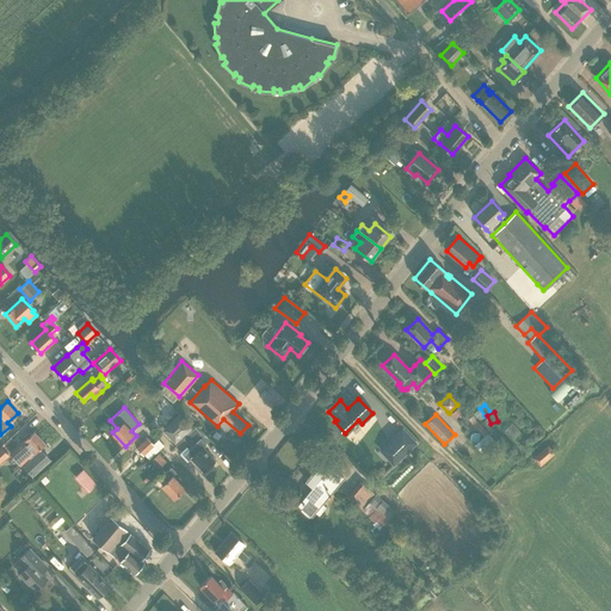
[(189,429),(189,427),(179,417),(165,430),(176,440),(184,432),(186,434),(191,430),(189,429)]
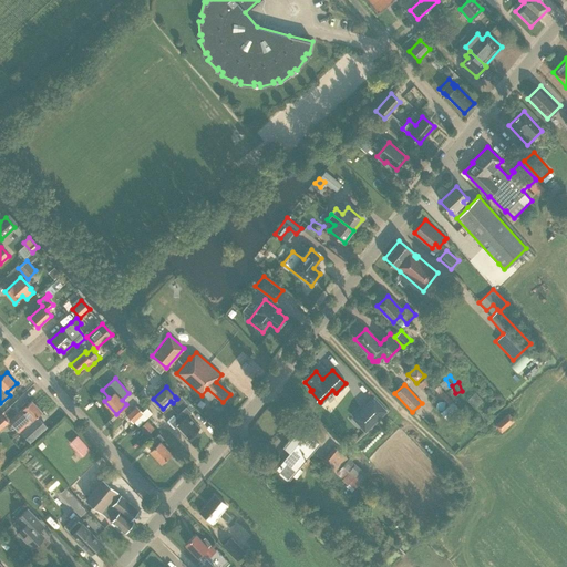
[(177,424),(189,437),(199,428),(195,422),(188,414),(191,412),(186,406),(188,404),(181,397),(169,406),(177,414),(182,420),(177,424)]
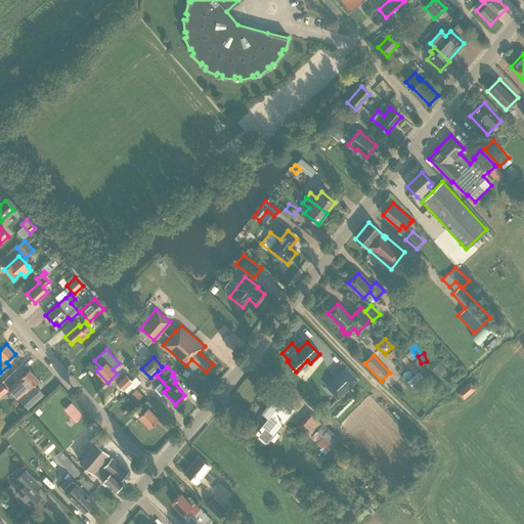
[(35,387),(33,385),(39,380),(29,369),(27,373),(25,370),(19,375),(22,377),(9,388),(28,407),(43,394),(35,386),(35,387)]
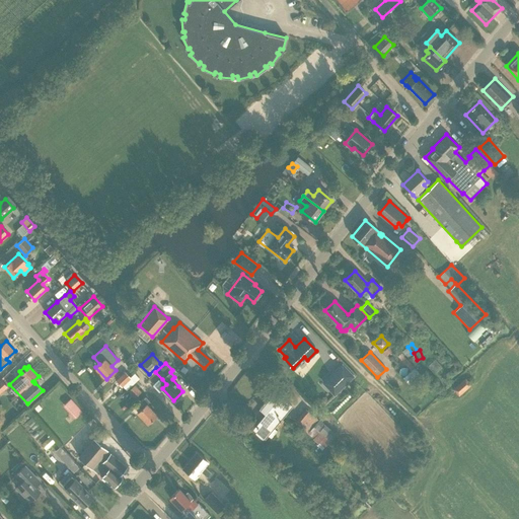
[(350,381),(339,370),(319,388),(329,399),(350,381)]
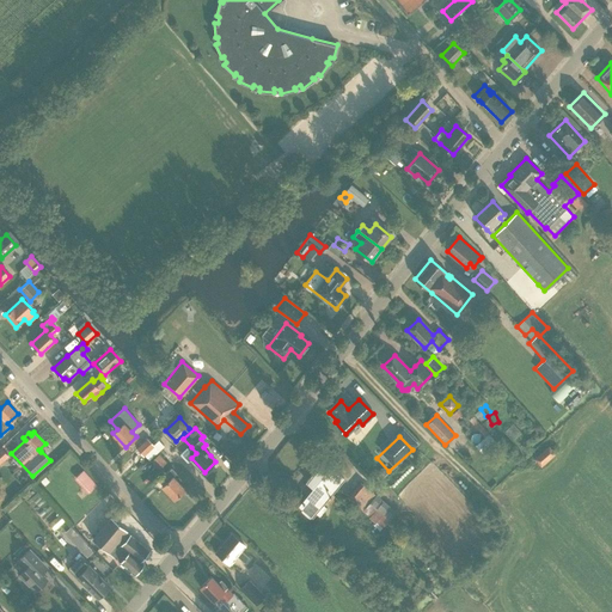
[(154,446),(147,438),(136,448),(144,457),(154,446)]
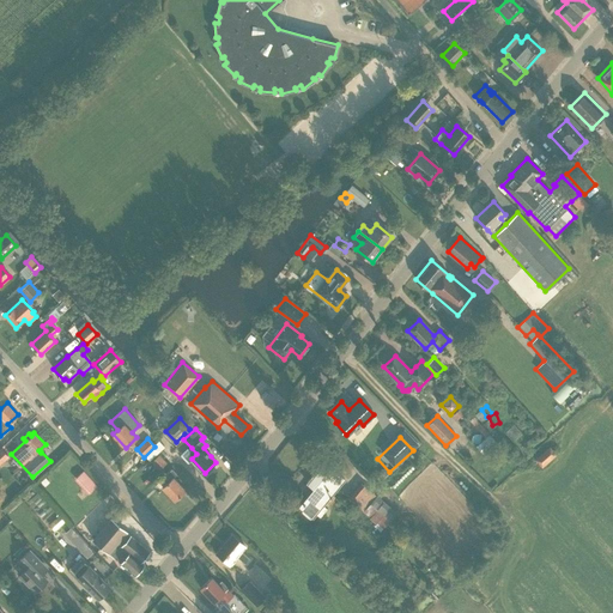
[(556,454),(550,447),(535,460),(541,467),(556,454)]
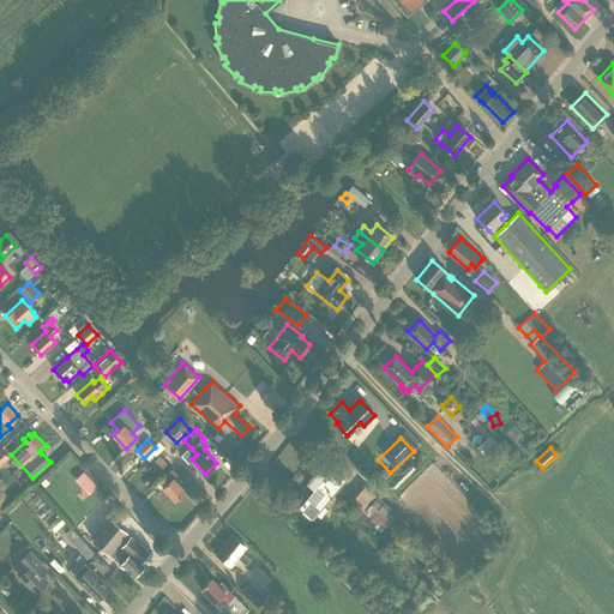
[(167,463),(158,455),(151,463),(160,470),(167,463)]
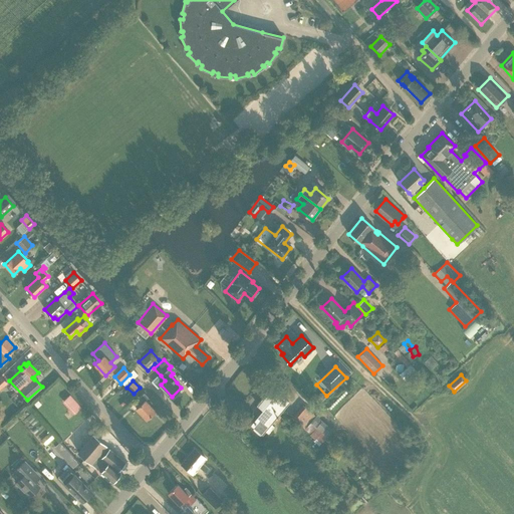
[(75,390),(66,397),(76,412),(85,405),(75,390)]
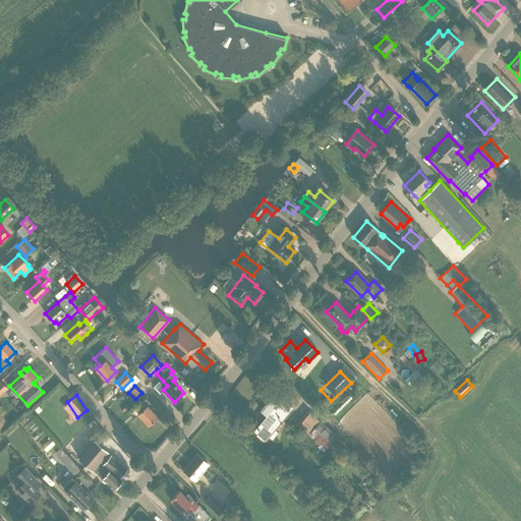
[(149,425),(158,416),(147,405),(150,403),(146,398),(139,404),(143,408),(137,414),(149,425)]
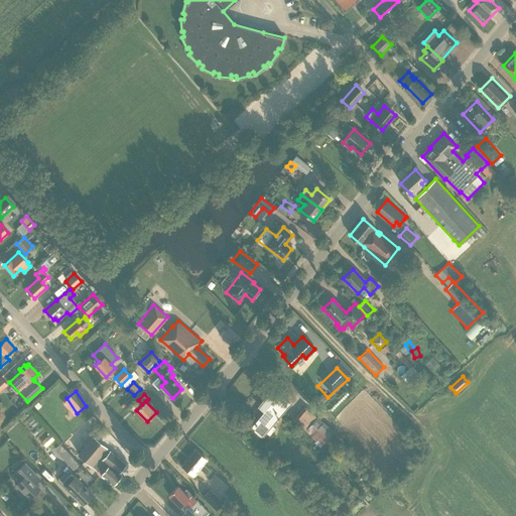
[(265,412),(253,426),(263,434),(289,402),(280,394),(275,400),(268,395),(259,407),(265,412)]
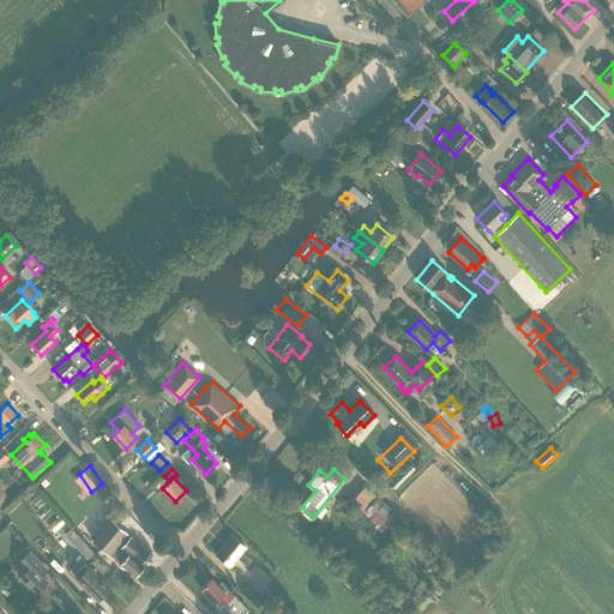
[(377,495),(361,482),(349,498),(363,511),(377,495)]
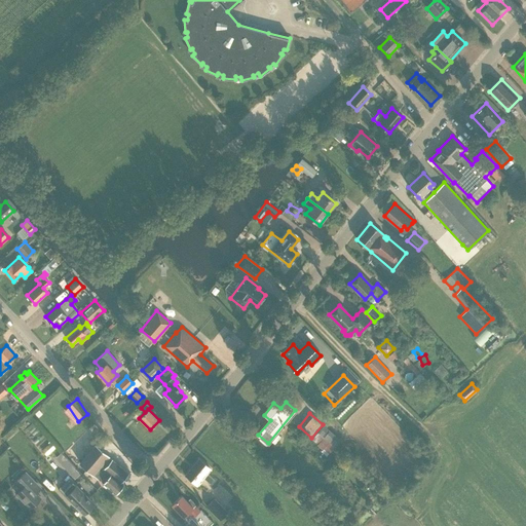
[(339,438),(323,424),(311,438),(329,451),(339,438)]
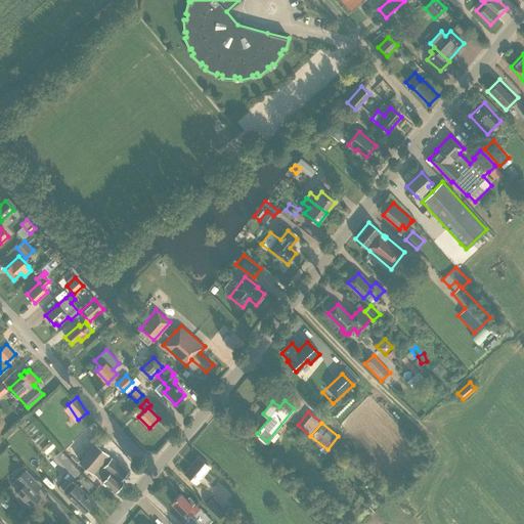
[(48,443),(52,448),(58,443),(55,438),(48,443)]
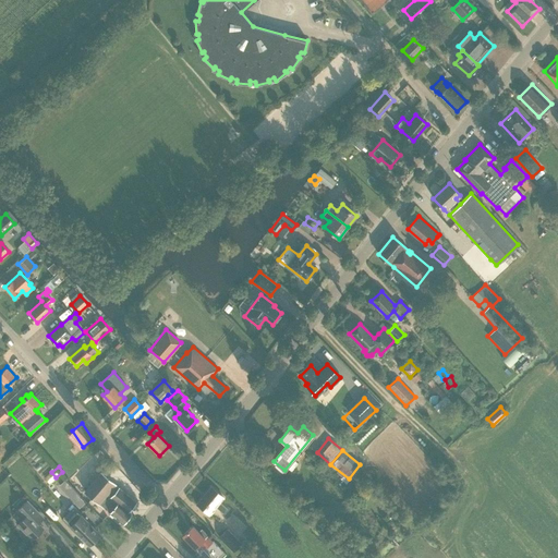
[(129,511),(136,502),(100,472),(84,490),(98,502),(109,511),(109,512),(122,523),(131,513),(129,511)]
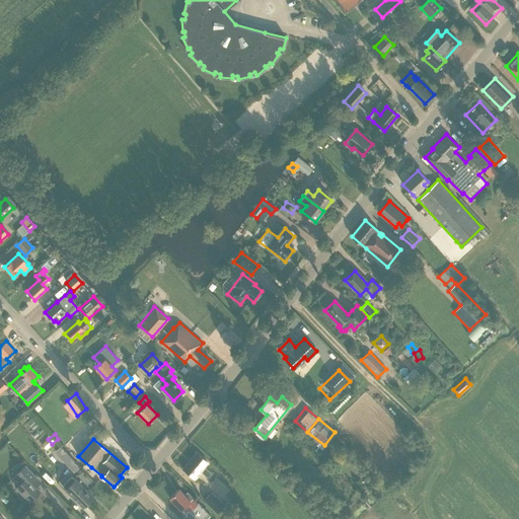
[(208,462),(196,453),(182,468),(195,478),(201,471),(207,476),(211,472),(204,466),(208,462)]
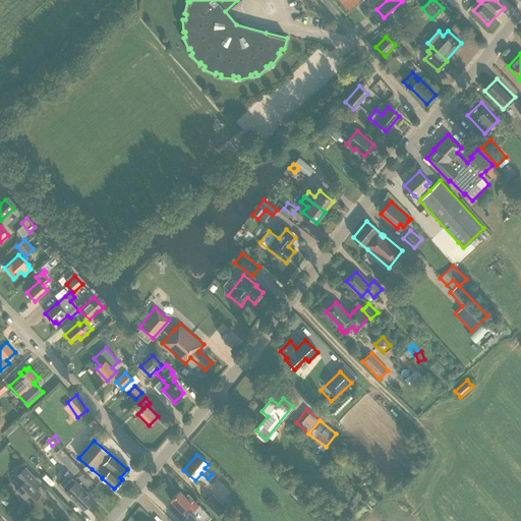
[(32,484),(37,479),(24,467),(16,476),(22,482),(16,488),(30,503),(40,493),(32,484)]
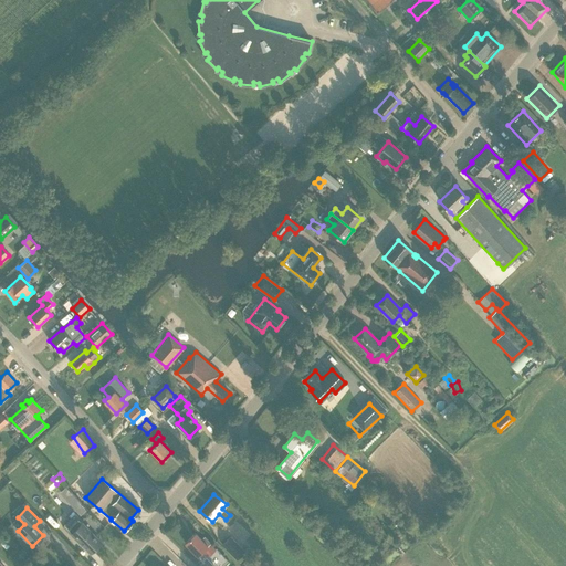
[(79,519),(67,530),(91,553),(101,543),(95,536),(79,519)]
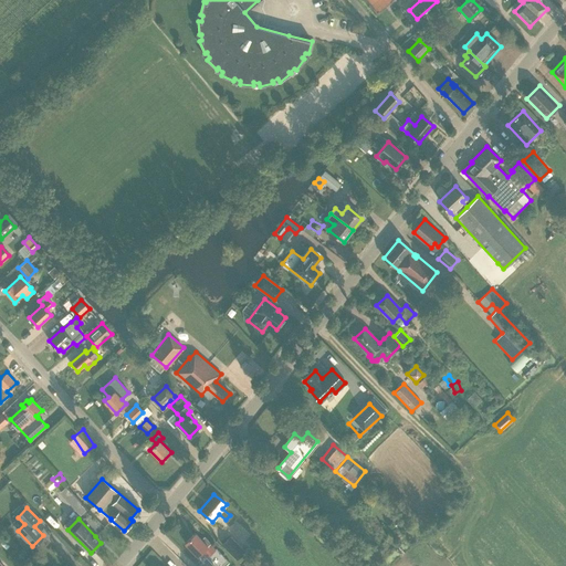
[(208,545),(196,533),(185,543),(197,555),(202,551),(209,557),(208,558),(213,565),(223,565),(229,562),(217,549),(217,551),(209,543),(208,545)]
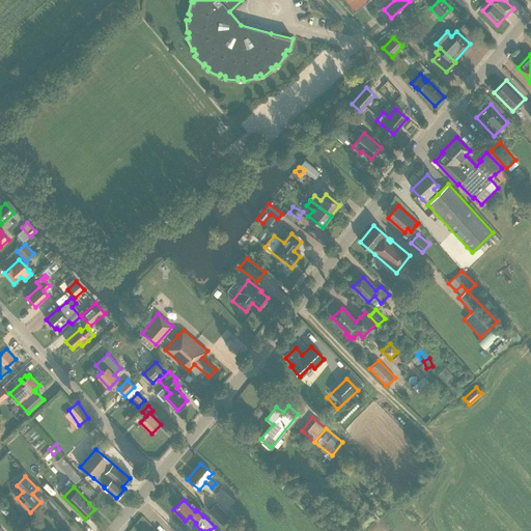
[(229,516),(216,503),(208,511),(222,524),(229,516)]
